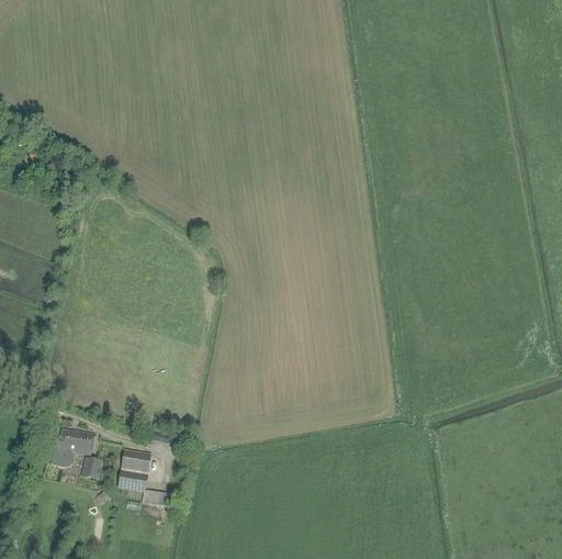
[(31,148),(27,156),(31,157),(30,159),(37,161),(41,153),(31,148)]
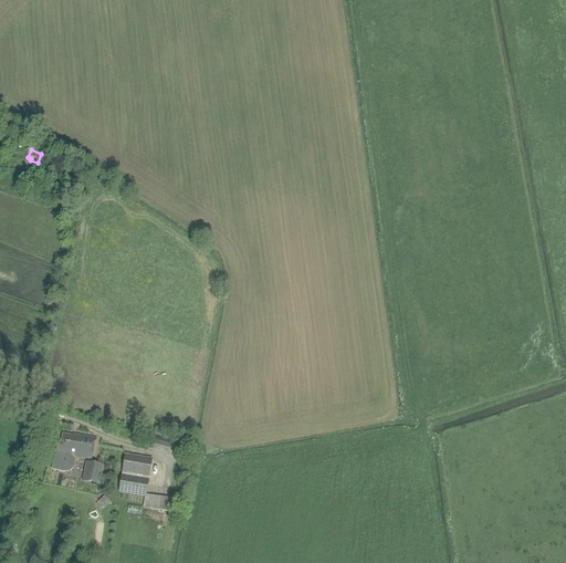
[(54,448),(55,448),(52,467),(63,468),(69,468),(73,466),(75,460),(75,456),(73,454),(91,457),(95,435),(80,431),(80,434),(62,430),(60,440),(55,439),(54,448)]
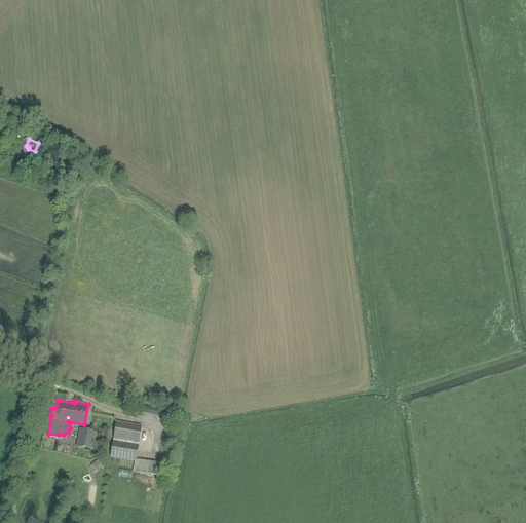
[(136,457),(141,423),(116,419),(110,454),(136,458),(136,457)]
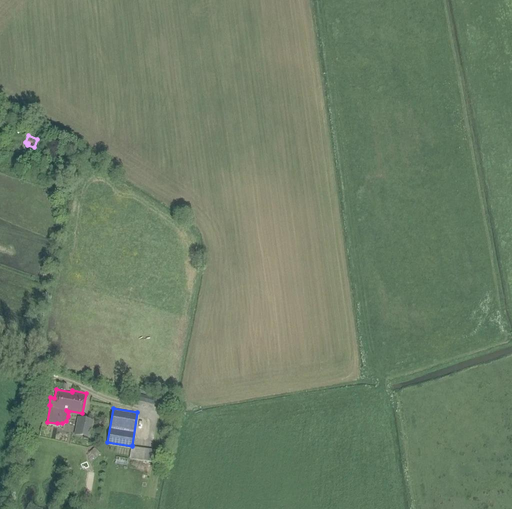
[(77,414),(74,432),(90,435),(94,417),(77,414)]
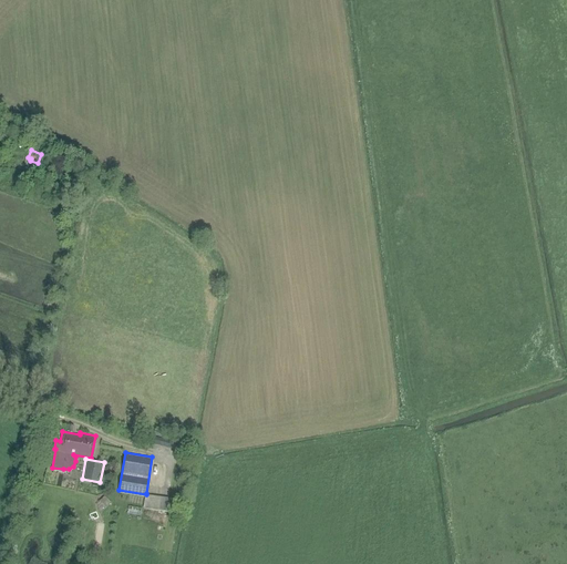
[(144,504),(169,510),(172,495),(146,491),(144,504)]
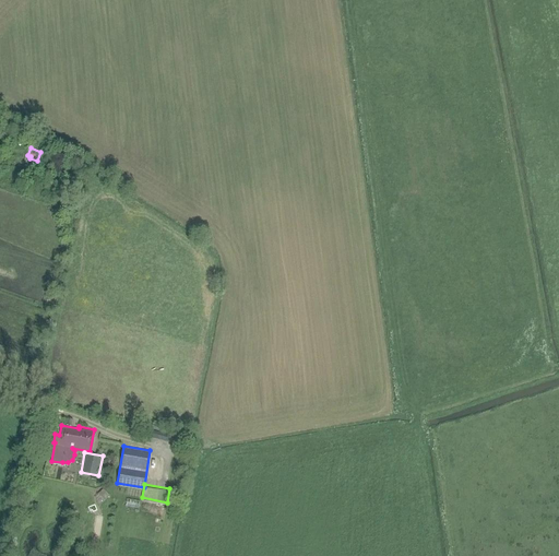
[(109,494),(103,486),(97,492),(104,498),(109,494)]
